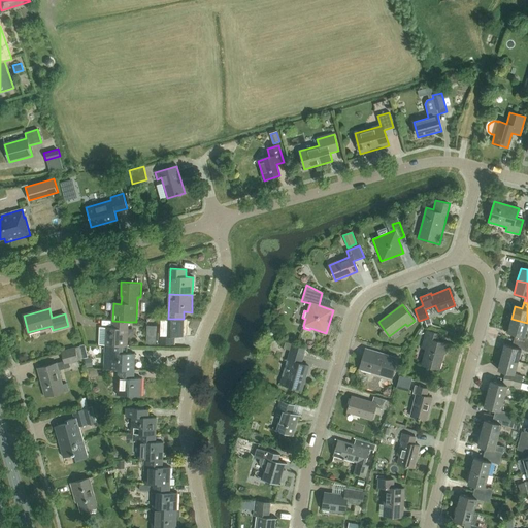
[(184,319),(168,319),(160,318),(159,343),(175,344),(175,336),(183,337),(184,319)]
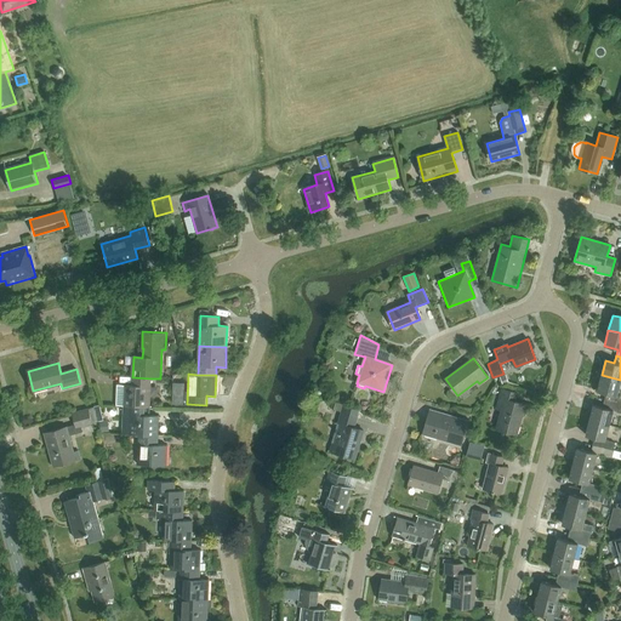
[(620,397),(617,396),(620,381),(620,380),(602,375),(597,391),(607,393),(604,400),(609,402),(620,404),(620,397)]
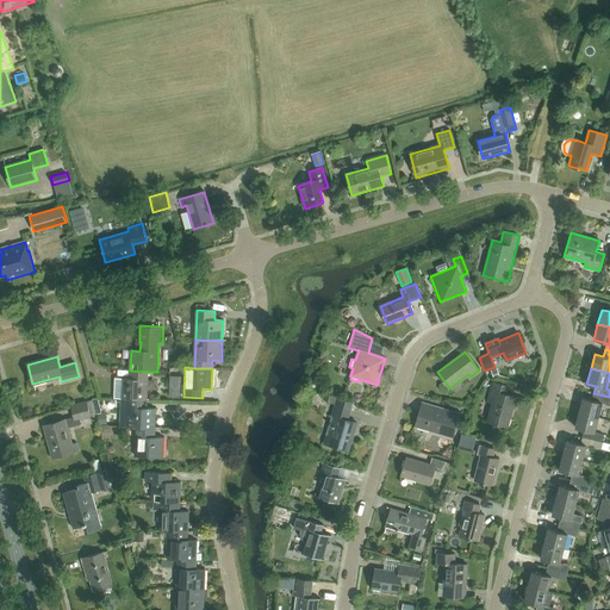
[(148,400),(149,372),(130,371),(130,379),(116,379),(114,398),(120,398),(120,399),(129,399),(148,400)]
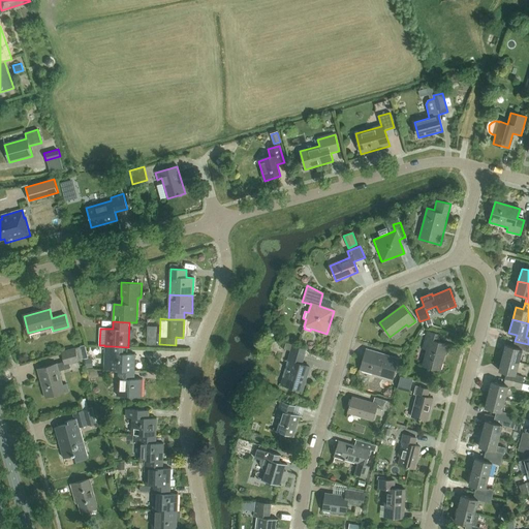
[(440,370),(447,344),(438,341),(440,334),(428,331),(423,348),(428,349),(424,365),(440,370)]
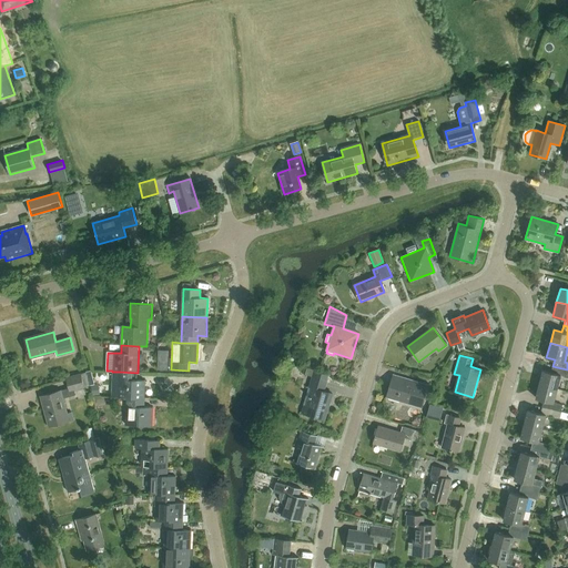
[(567,377),(567,369),(557,367),(556,374),(543,371),(539,384),(558,389),(561,375),(567,377)]
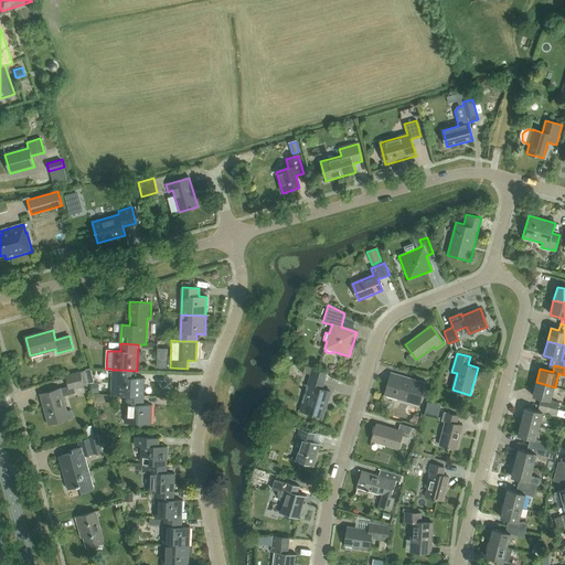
[(304,373),(311,375),(308,386),(311,387),(306,404),(302,404),(300,412),(323,418),(330,393),(321,390),(327,373),(306,366),(304,373)]
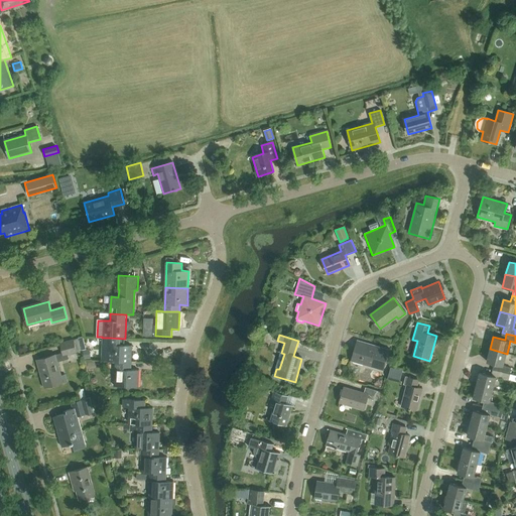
[(125,346),(125,339),(109,338),(108,363),(116,363),(132,363),(132,346),(125,346)]
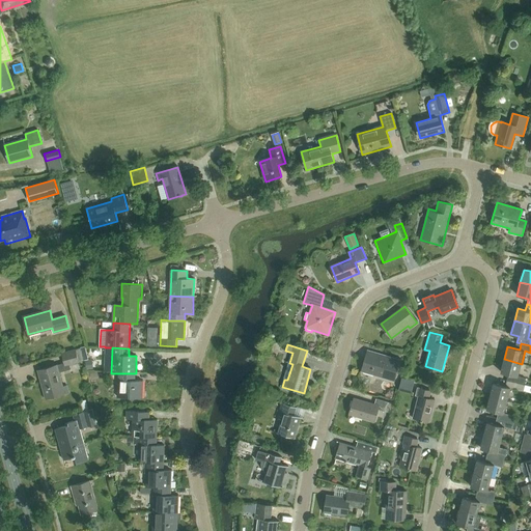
[(63,363),(57,365),(38,370),(47,398),(65,393),(70,392),(67,385),(62,386),(58,371),(71,368),(70,365),(79,362),(82,361),(79,350),(76,351),(75,348),(61,353),(63,363)]
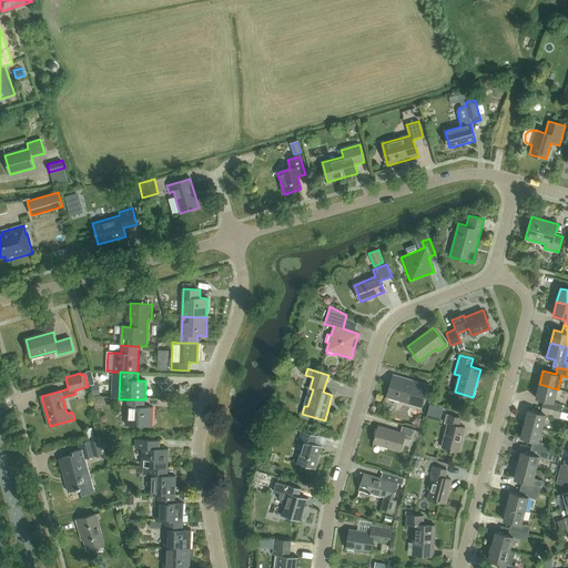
[(393,375),(387,396),(421,406),(427,385),(393,375)]
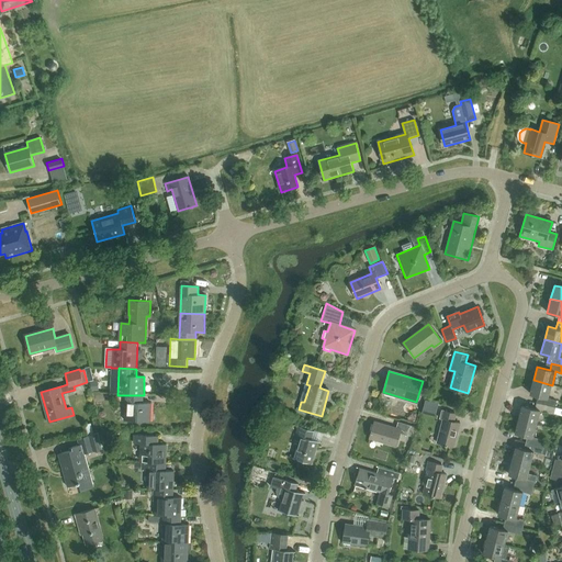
[(548,398),(552,385),(534,380),(529,393),(542,396),(540,403),(554,407),(557,401),(548,398)]
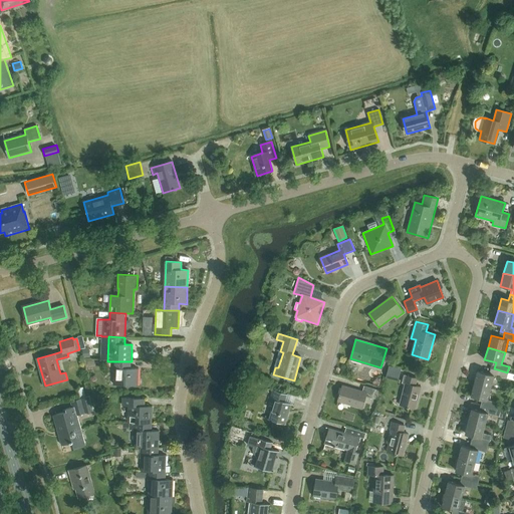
[(131,368),(132,361),(115,361),(114,384),(138,386),(139,368),(131,368)]
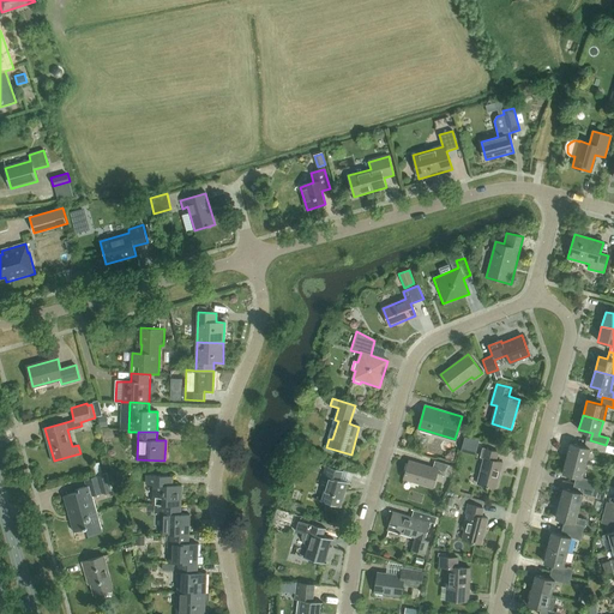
[(464,437),(461,451),(475,455),(479,440),(464,437)]
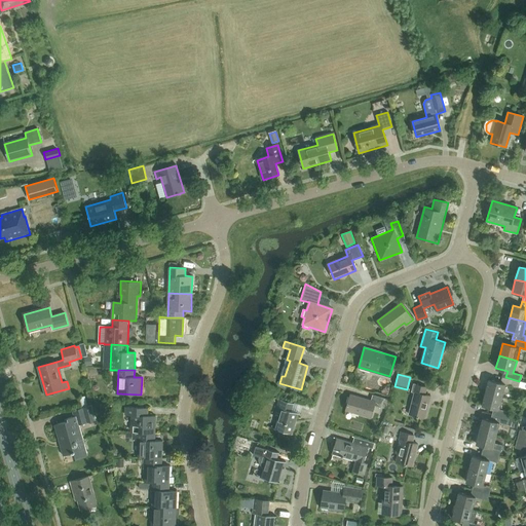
[(518,387),(519,381),(505,377),(504,383),(489,379),(485,392),(502,397),(505,384),(518,387)]
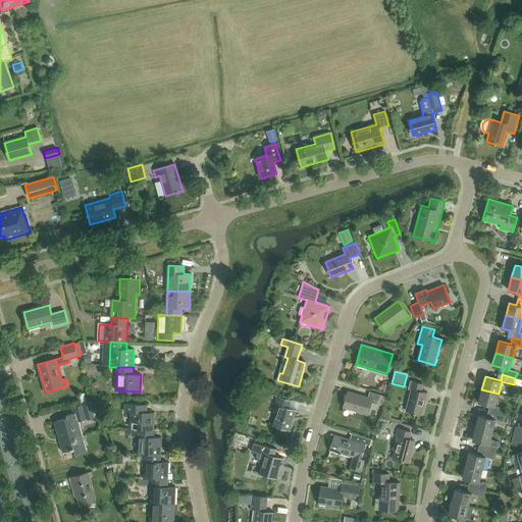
[(421,414),(427,393),(421,392),(423,384),(411,381),(409,388),(412,389),(406,411),(415,414),(416,413),(421,414)]
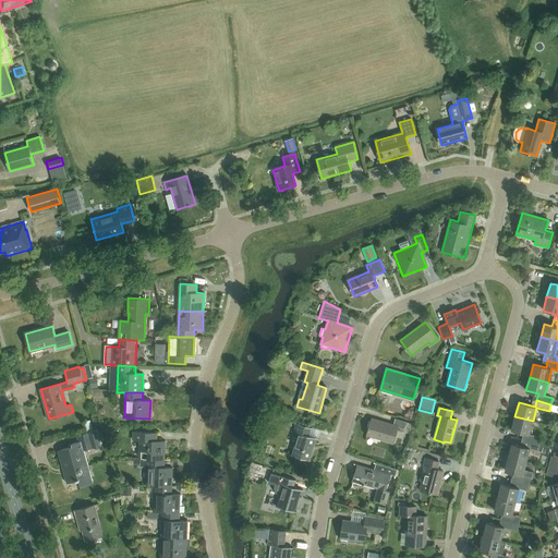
[(529,434),(533,421),(514,416),(511,429),(528,434),(525,440),(540,445),(542,437),(529,434)]
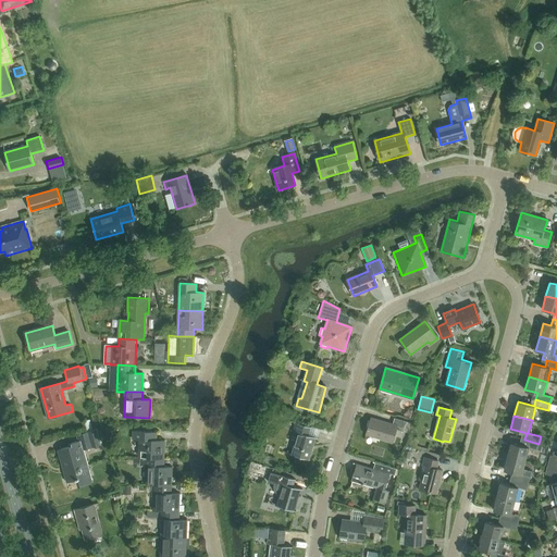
[(404,432),(407,422),(394,418),(393,424),(371,418),(367,434),(393,442),(396,430),(404,432)]
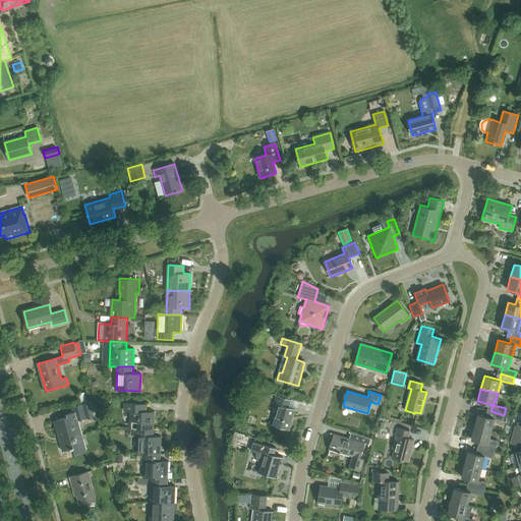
[(289,430),(295,409),(288,407),(290,400),(277,396),(275,404),(279,405),(273,425),(289,430)]
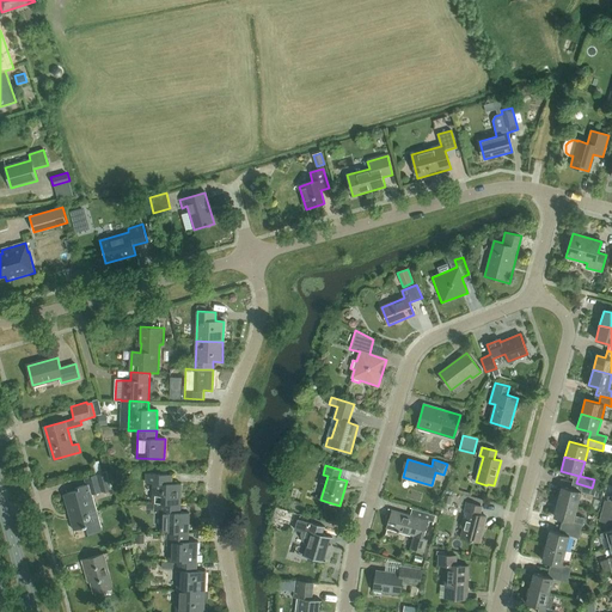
[(112,489),(106,472),(84,478),(86,485),(79,487),(80,490),(63,495),(74,531),(87,527),(90,532),(102,528),(92,495),(112,489)]
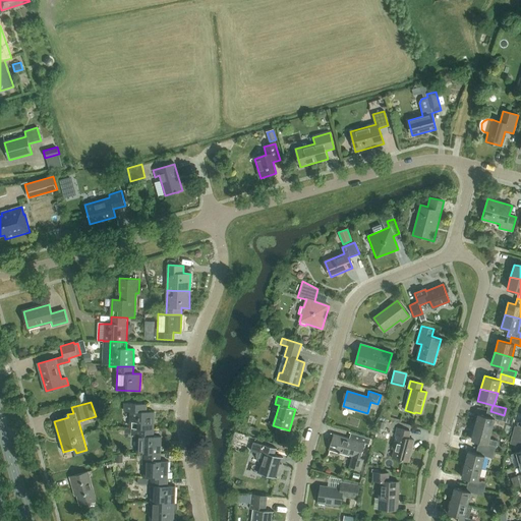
[(130,428),(132,428),(154,429),(154,412),(147,411),(147,404),(125,403),(124,410),(130,410),(130,428)]
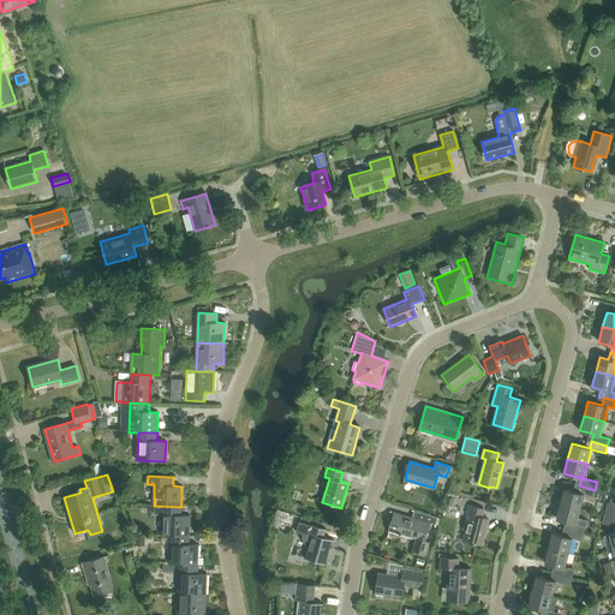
[(593,497),(595,490),(575,484),(573,491),(565,489),(560,503),(580,509),(584,495),(593,497)]
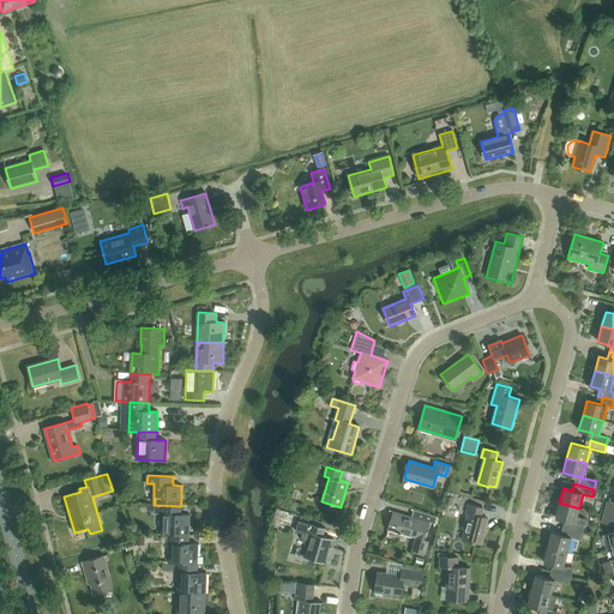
[(613,498),(609,498),(608,503),(606,501),(603,509),(613,511),(613,498)]
